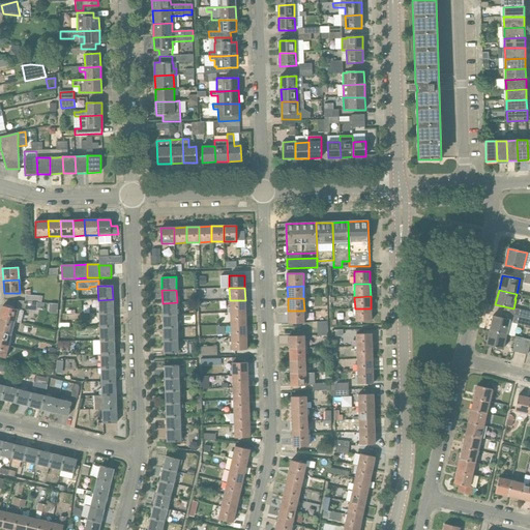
[(98,314),(113,313),(113,299),(98,300),(98,314)]
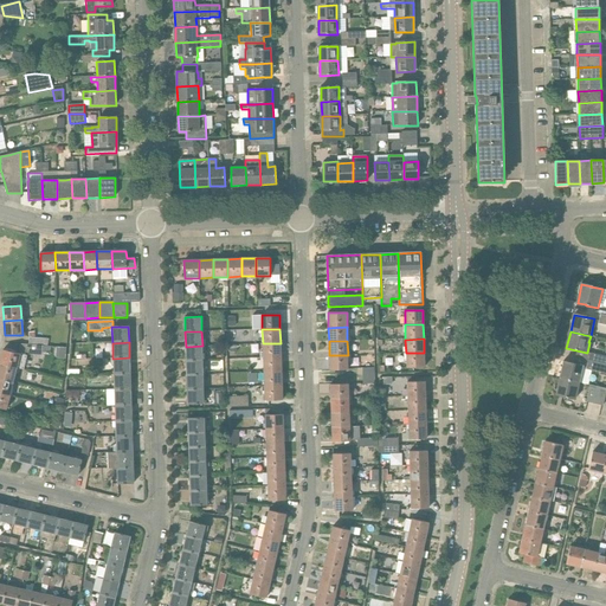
[(263,358),(281,358),(281,343),(263,343),(263,358)]
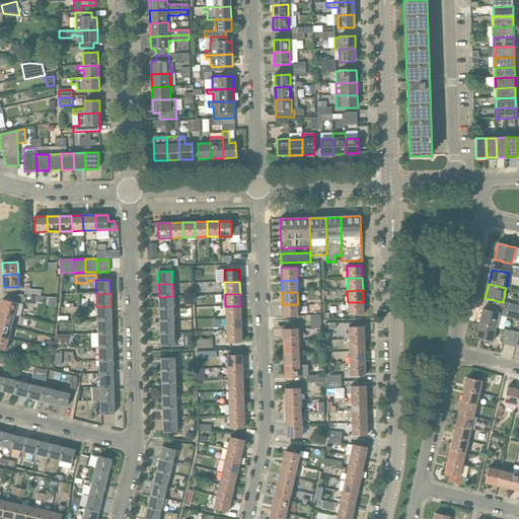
[(0,309),(0,311),(14,315),(20,317),(23,303),(36,305),(36,302),(43,303),(44,297),(41,296),(24,295),(17,295),(17,303),(3,300),(0,309)]
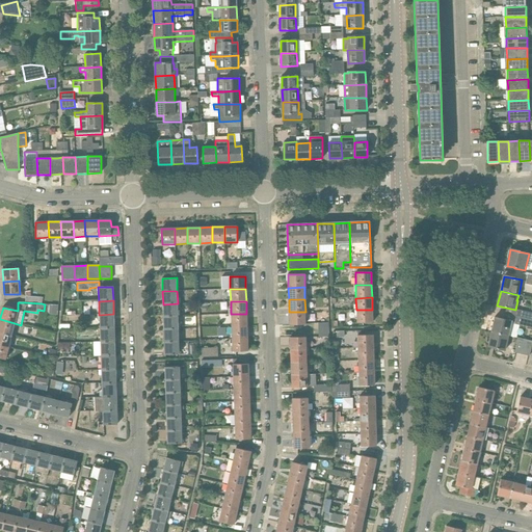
[(163,317),(178,317),(178,303),(163,304),(163,317)]
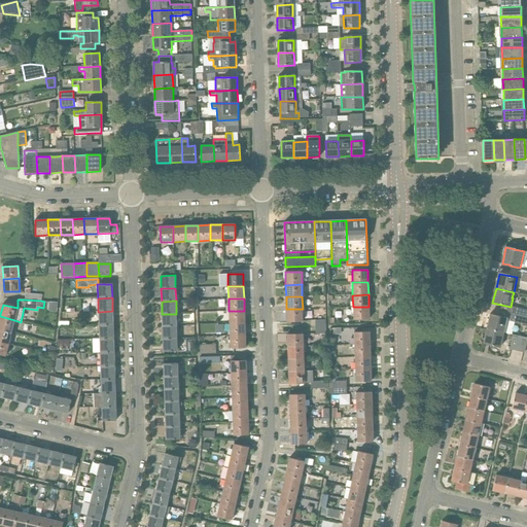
[(353,307),(353,320),(369,319),(369,307),(353,307)]
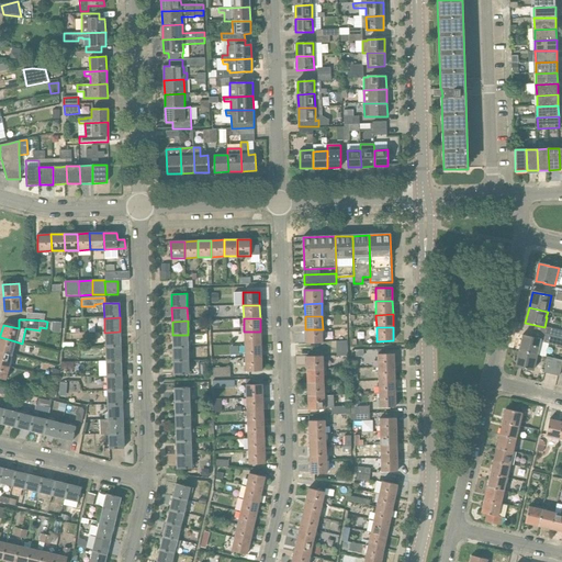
[(547,335),(561,338),(561,335),(561,330),(548,327),(547,335)]
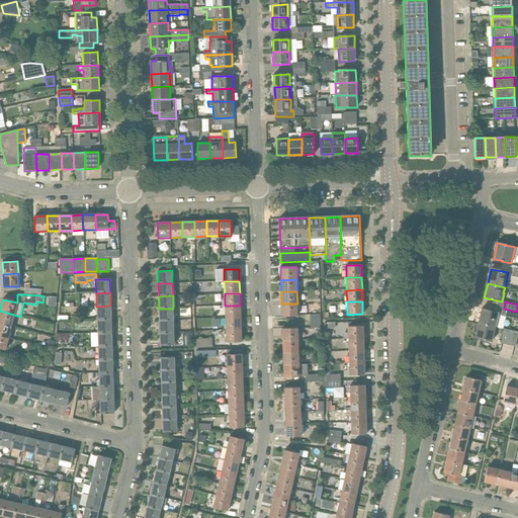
[(282,317),(297,316),(297,304),(281,304),(282,317)]
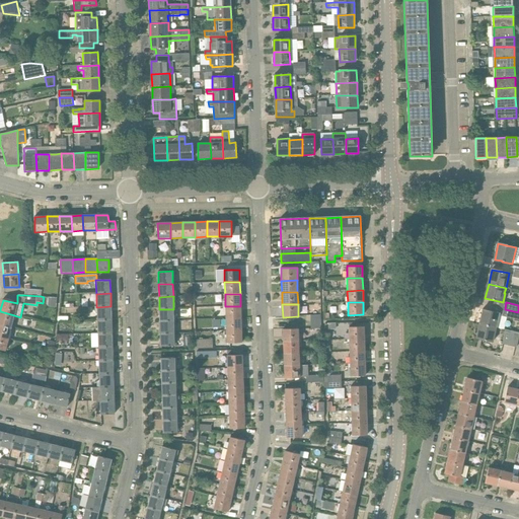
[(97,320),(112,319),(110,306),(96,307),(97,320)]
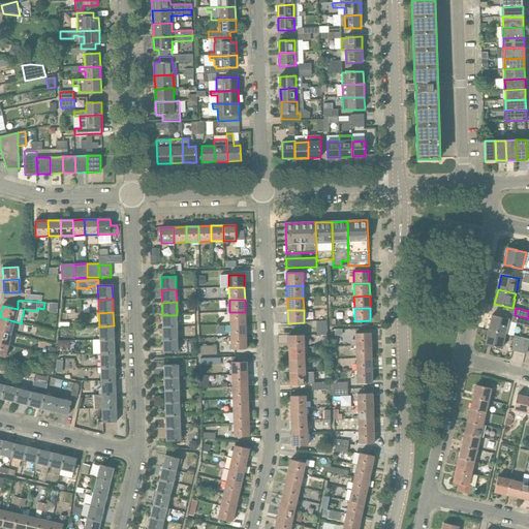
[(229,324),(246,324),(245,312),(229,312),(229,324)]
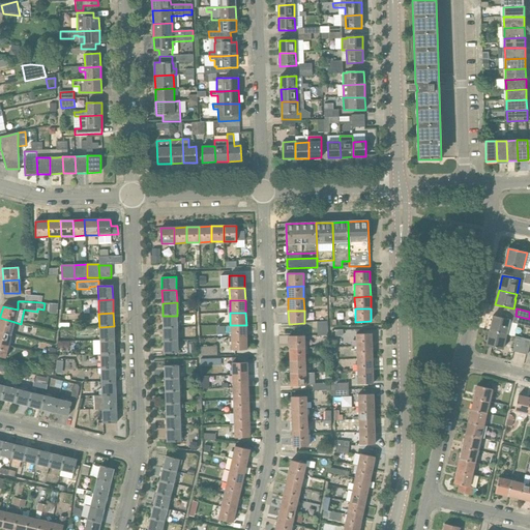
[(164,328),(177,328),(177,316),(163,316),(164,328)]
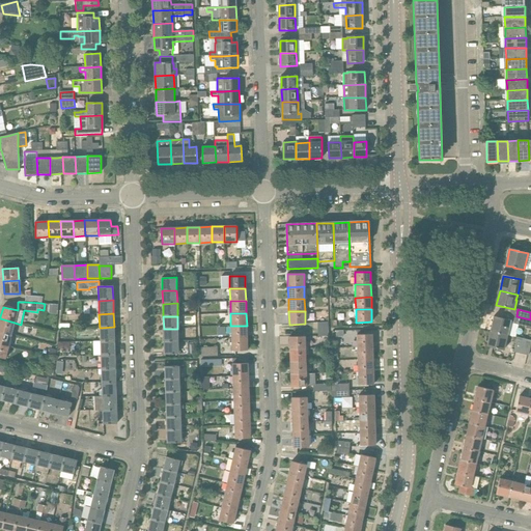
[(514,324),(530,328),(530,318),(530,319),(516,316),(514,324)]
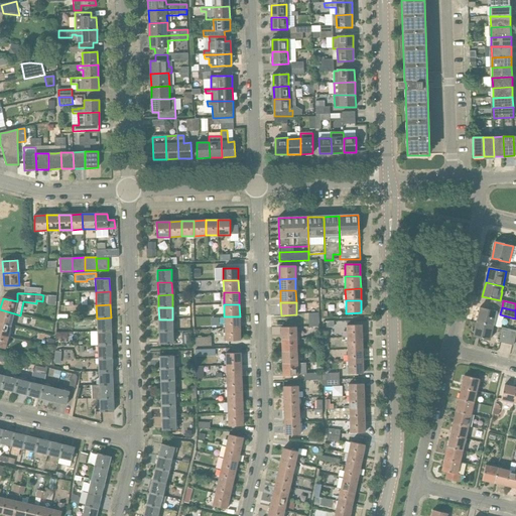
[(476,323),(493,327),(497,311),(480,308),(476,323)]
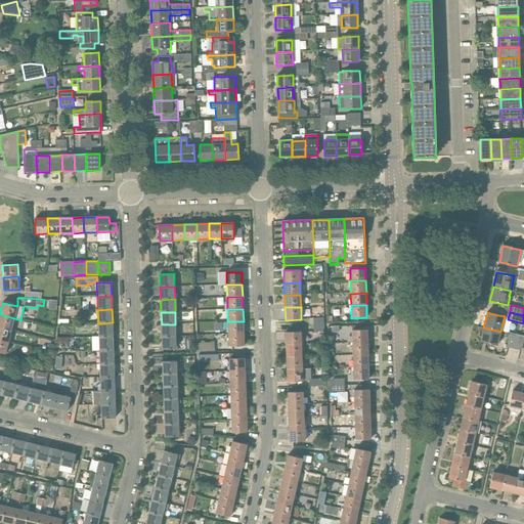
[(0,326),(12,331),(14,318),(0,314),(0,326)]
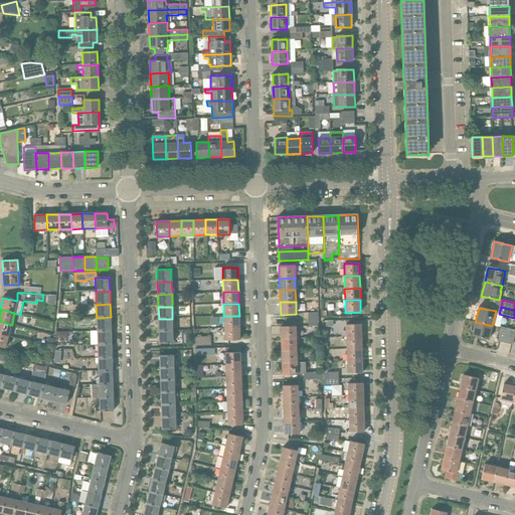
[(224,328),(239,328),(239,316),(223,316),(224,328)]
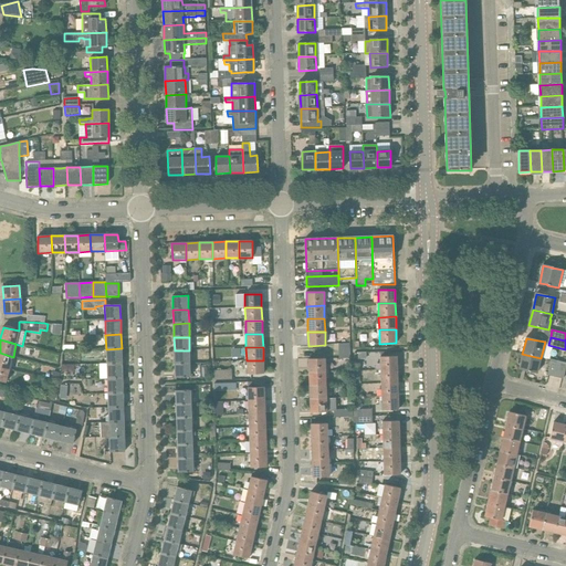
[(106,364),(122,364),(122,348),(106,349),(106,356),(106,364)]
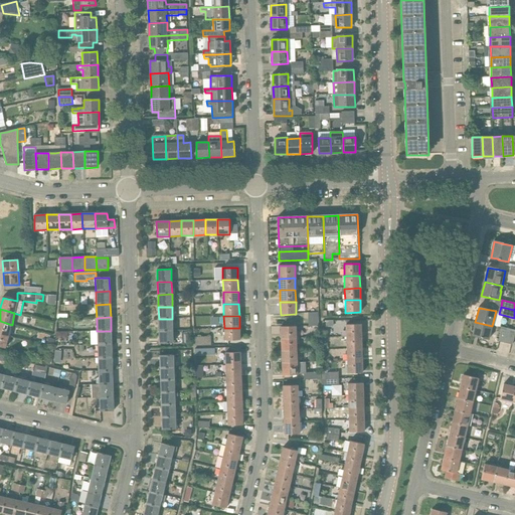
[(159,331),(173,331),(172,319),(159,319),(159,331)]
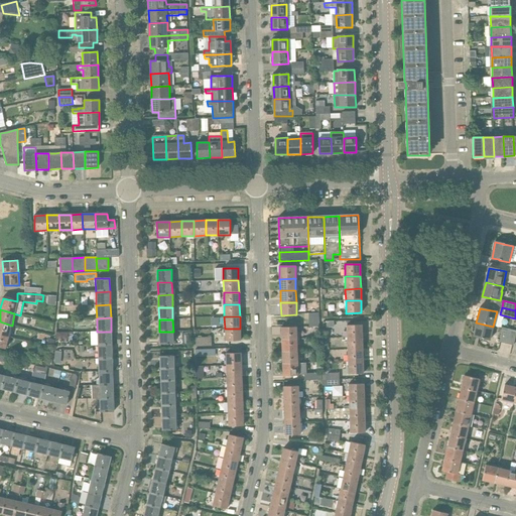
[(0,335),(9,337),(12,326),(0,321),(0,335)]
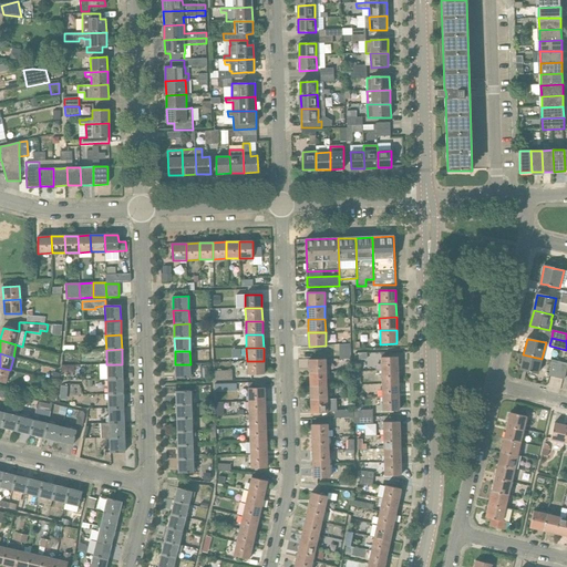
[(542,359),(523,354),(519,370),(538,374),(542,359)]
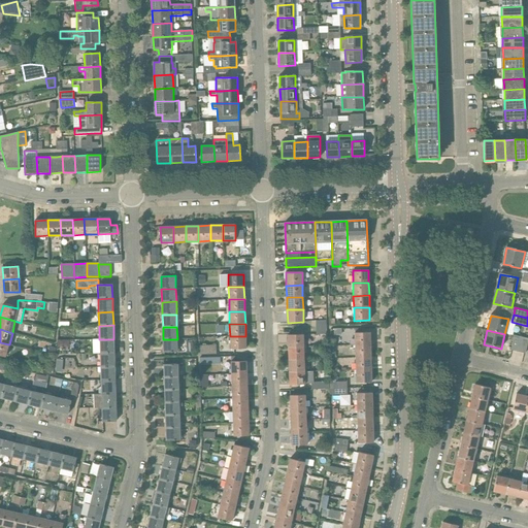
[(355,345),(370,345),(370,332),(354,333),(355,345)]
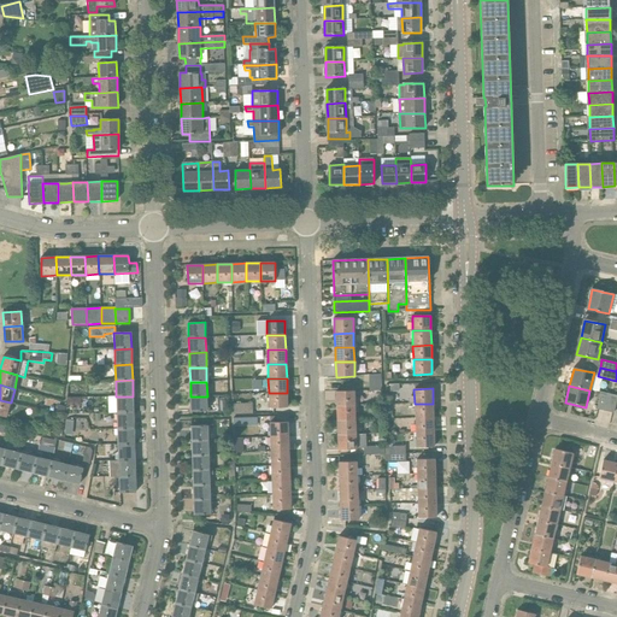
[(338,406),(356,406),(354,391),(336,392),(338,406)]
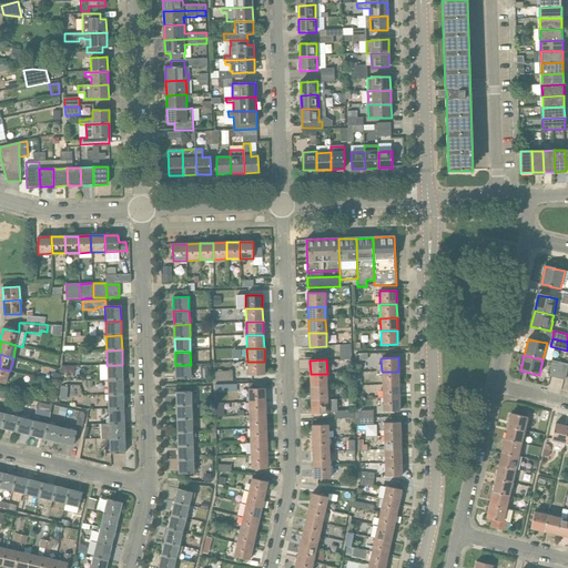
[(549,376),(565,381),(567,367),(567,364),(553,361),(549,376)]
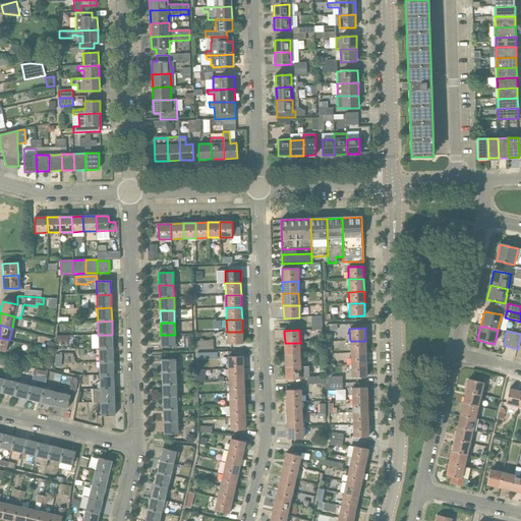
[(227,332),(227,345),(242,344),(242,332),(227,332)]
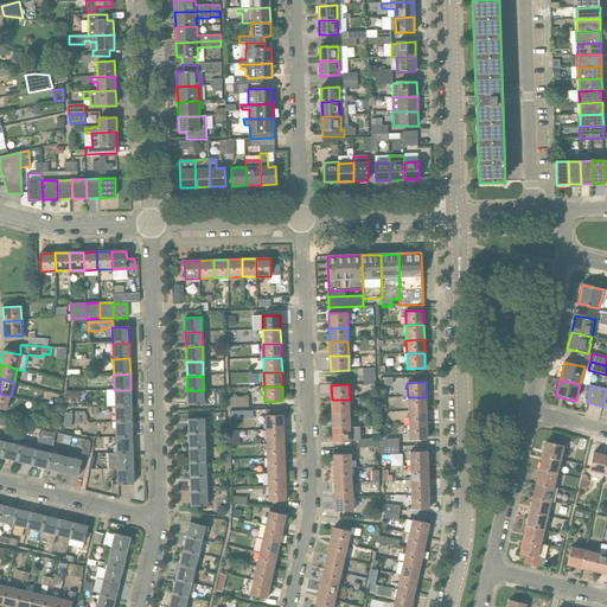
[(115,407),(132,406),(131,390),(114,390),(114,400),(115,407)]
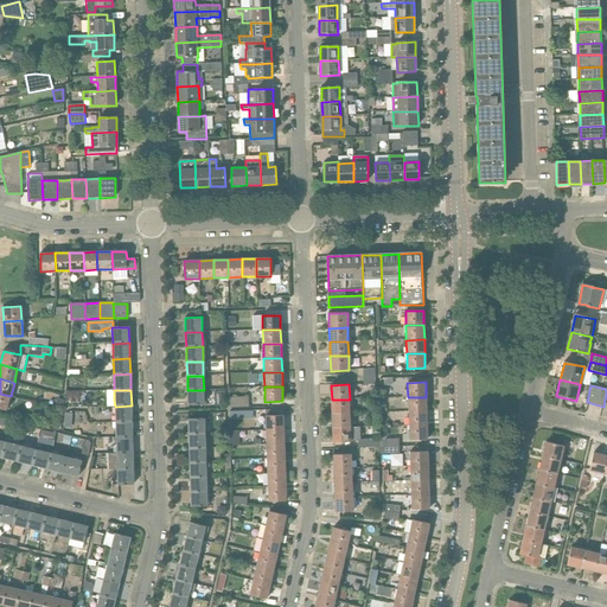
[(187,406),(204,404),(204,390),(187,390),(187,406)]
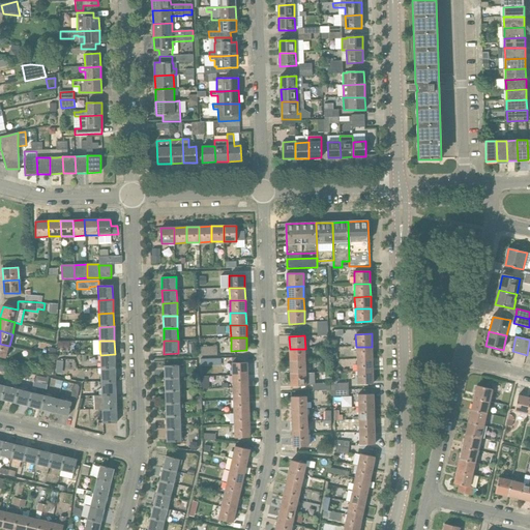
[(0,356),(6,358),(9,346),(0,344),(0,356)]
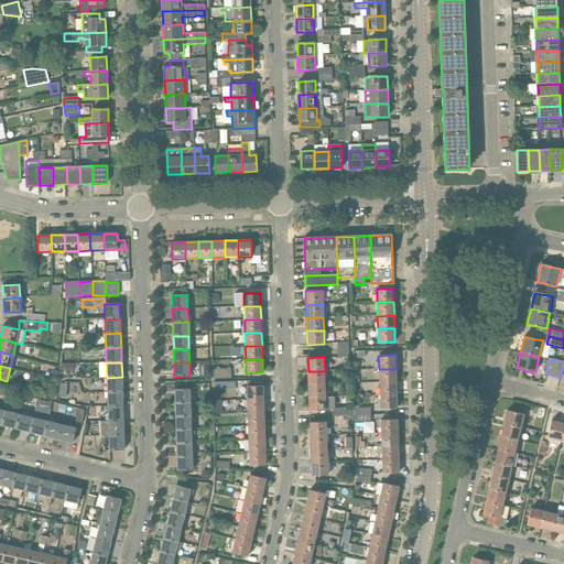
[(213,379),(231,379),(231,369),(213,369),(213,379)]
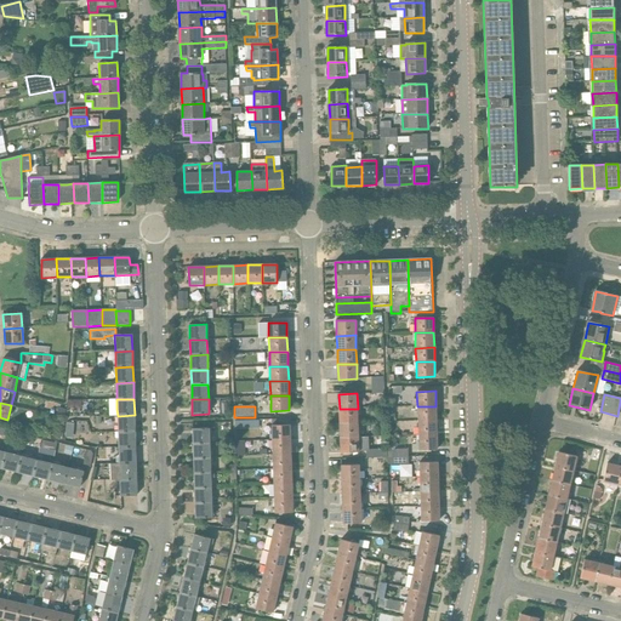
[(417,421),(437,420),(436,406),(417,406),(417,421)]
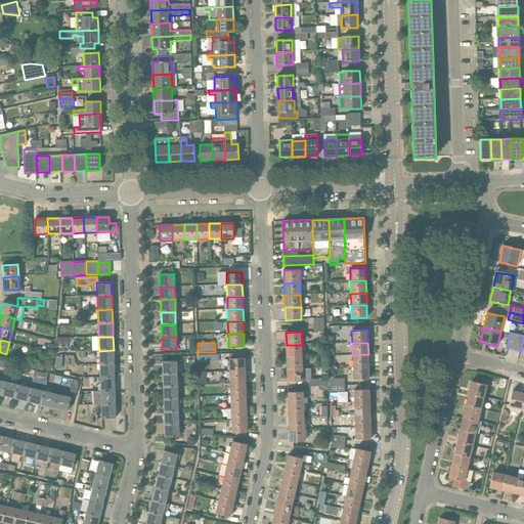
[(287,357),(302,357),(302,345),(287,345),(287,357)]
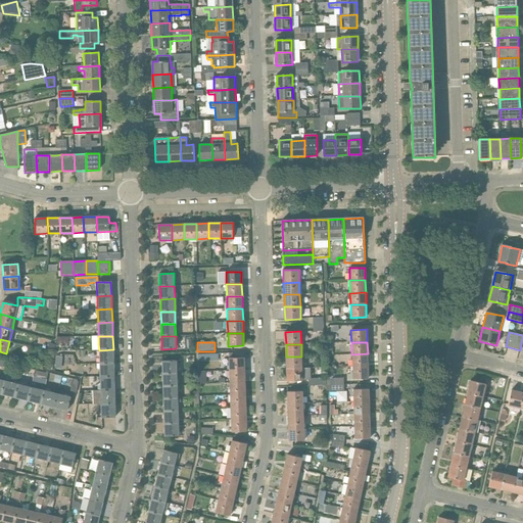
[(99,364),(113,364),(113,349),(99,350),(99,364)]
